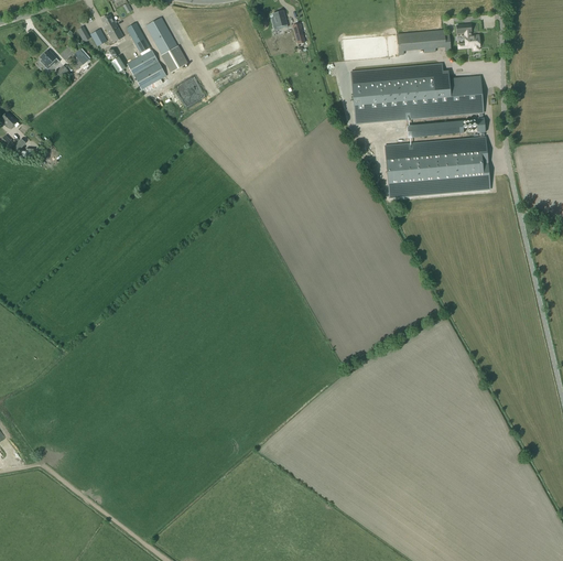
[(272,15),(275,28),(289,24),(284,8),(273,11),(274,14),(272,15)]
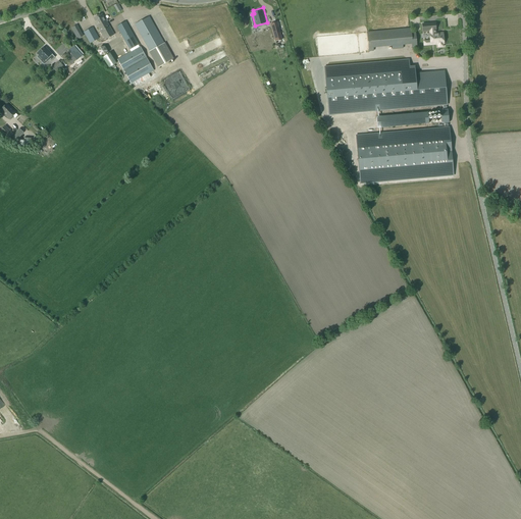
[(106,38),(115,32),(107,17),(106,17),(103,11),(95,15),(98,22),(97,22),(106,38)]
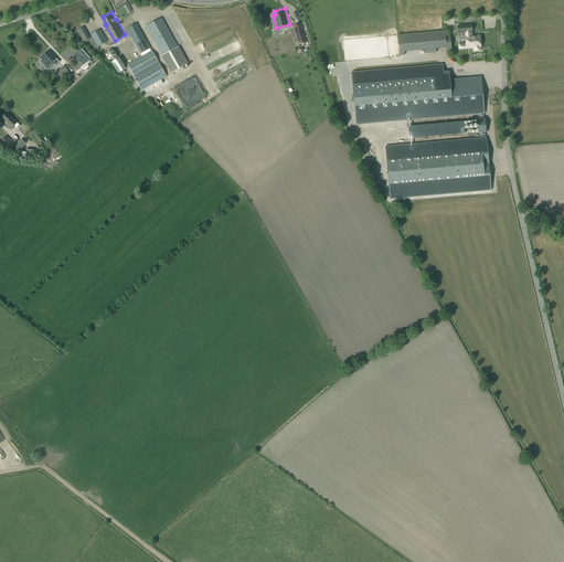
[(179,43),(162,14),(147,23),(162,53),(172,70),(189,61),(179,43)]
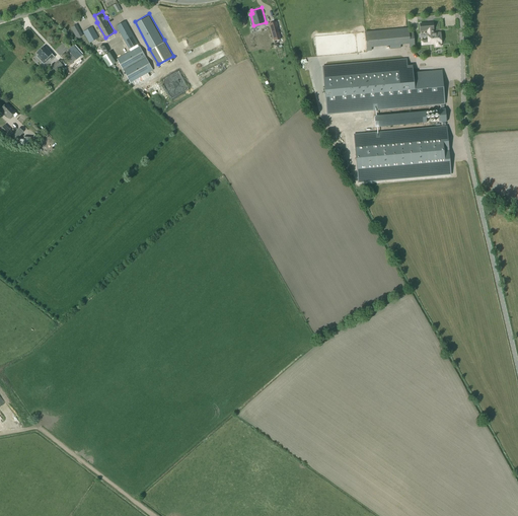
[(130,47),(139,42),(126,18),(117,23),(130,47)]
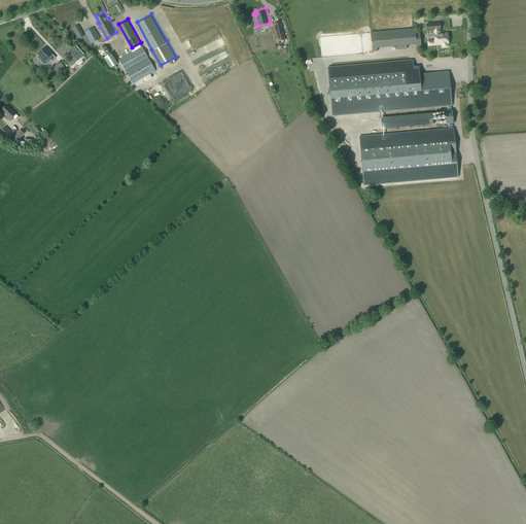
[(427,28),(434,28),(435,32),(434,32),(435,38),(432,39),(432,41),(440,40),(440,42),(444,41),(444,44),(448,43),(448,41),(449,41),(448,31),(447,31),(447,30),(443,31),(440,32),(439,27),(441,27),(440,21),(427,22),(427,28)]
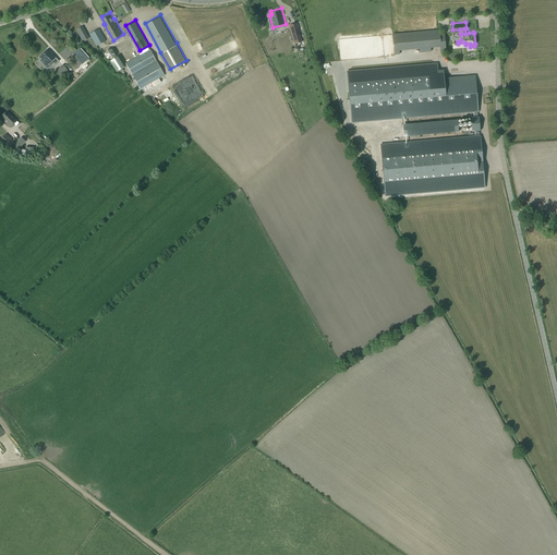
[(84,38),(88,36),(84,25),(79,27),(84,38)]
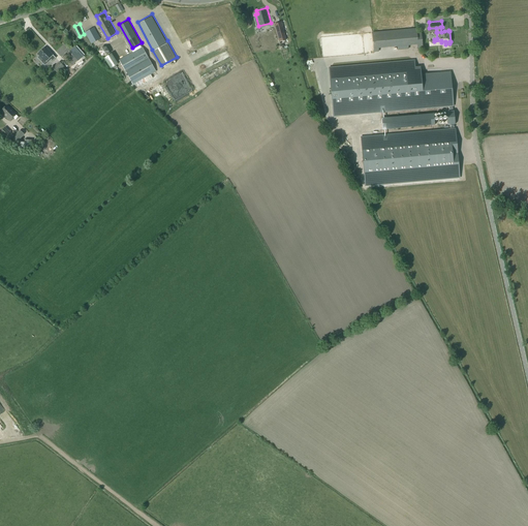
[(92,41),(101,36),(95,25),(86,30),(92,41)]
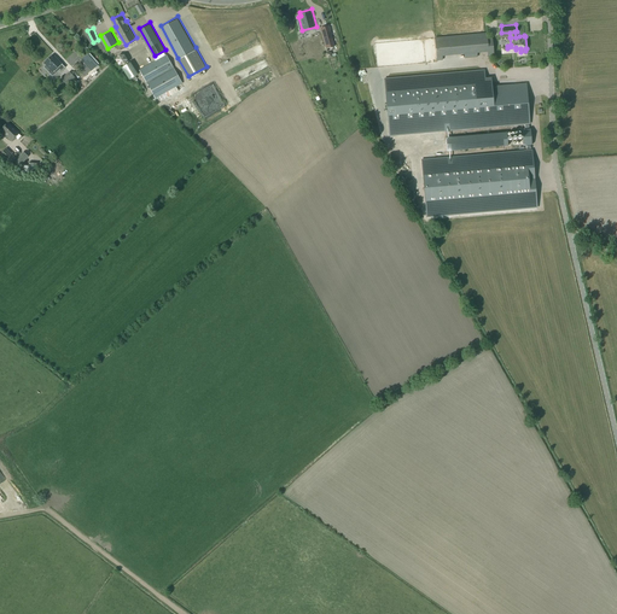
[(331,30),(324,31),(327,46),(336,44),(331,30)]
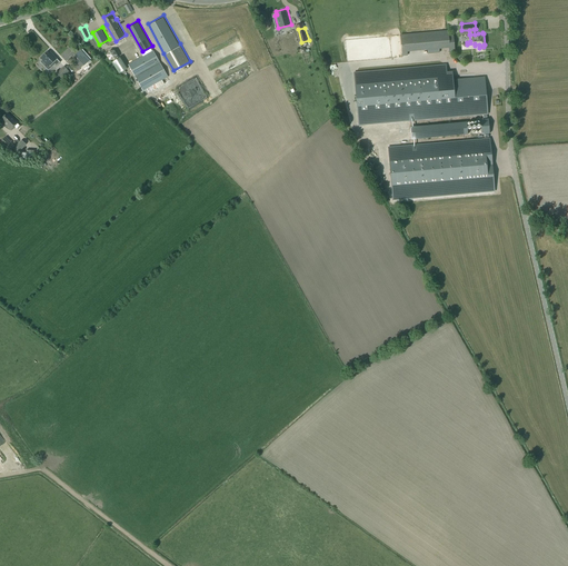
[(402,53),(408,53),(408,48),(428,47),(429,51),(440,50),(439,46),(449,45),(450,49),(455,48),(454,32),(449,33),(448,28),(401,33),(402,53)]
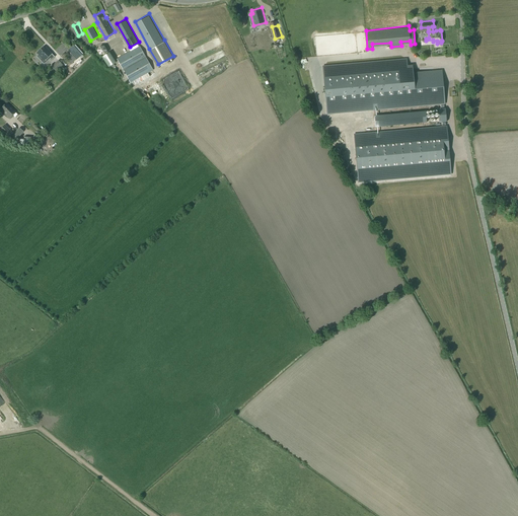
[(72,62),(74,60),(82,52),(74,43),(69,48),(72,51),(69,54),(67,56),(72,62)]
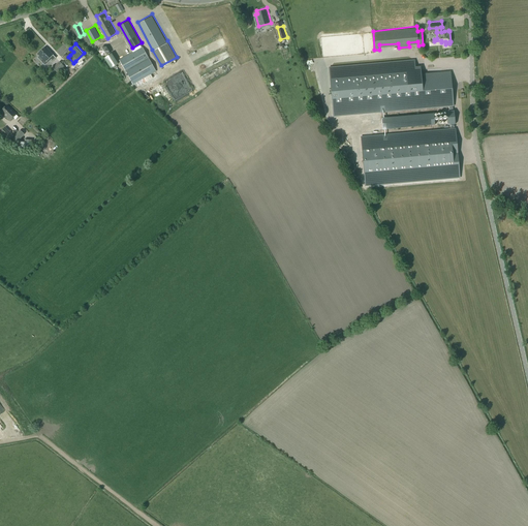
[(102,44),(100,49),(102,53),(107,53),(110,49),(107,44),(102,44)]
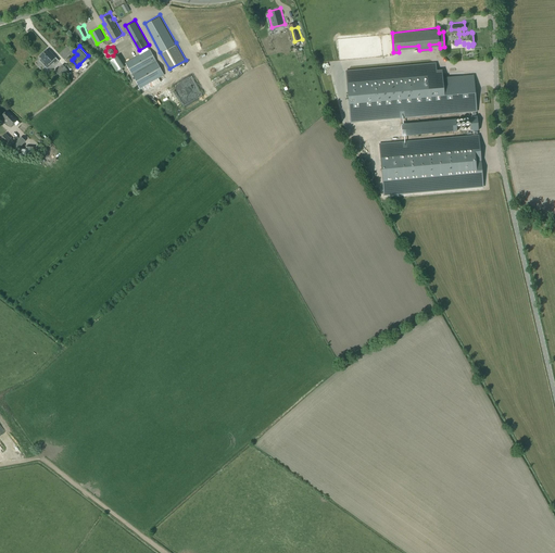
[(133,73),(158,59),(151,47),(126,61),(133,73)]
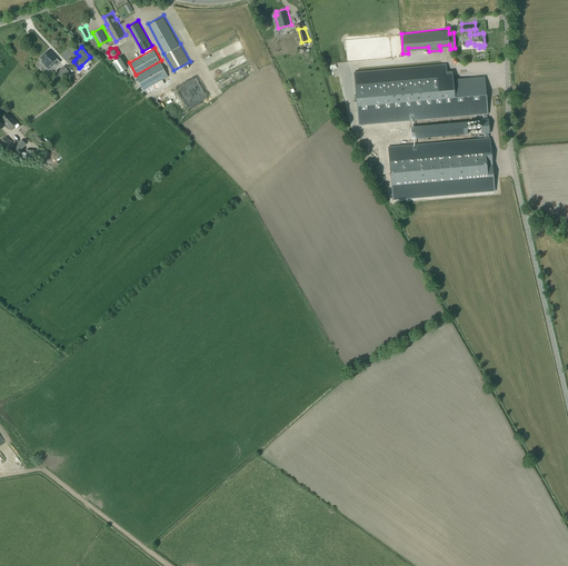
[(52,50),(51,52),(48,49),(41,56),(43,57),(41,59),(50,68),(56,61),(58,63),(61,59),(52,50)]
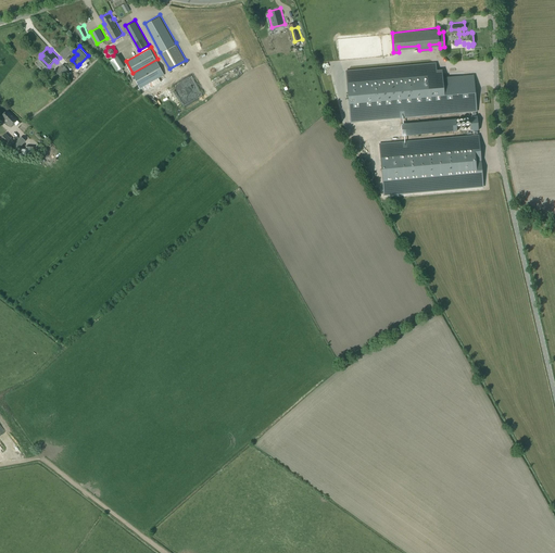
[(158,59),(133,73),(140,86),(165,73),(158,59)]
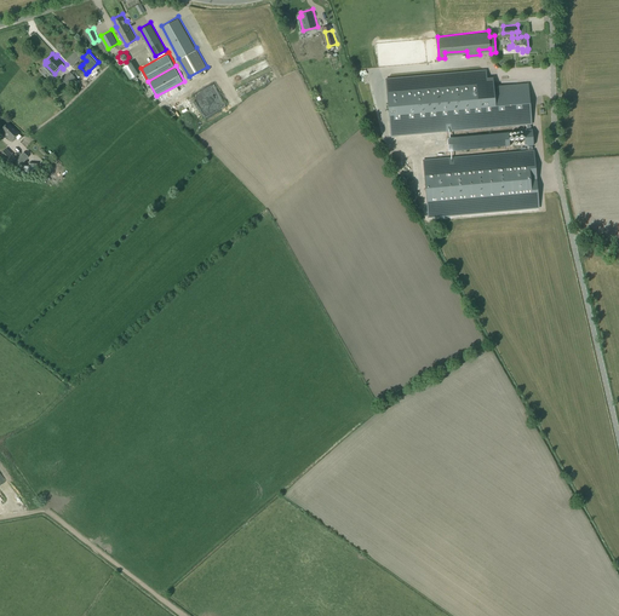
[(487,68),(387,76),(391,133),(528,121),(528,126),(527,127),(527,128),(525,128),(526,134),(534,134),(533,126),(532,126),(532,121),(528,80),(498,84),(494,84),(494,75),(487,75),(487,73),(487,68)]
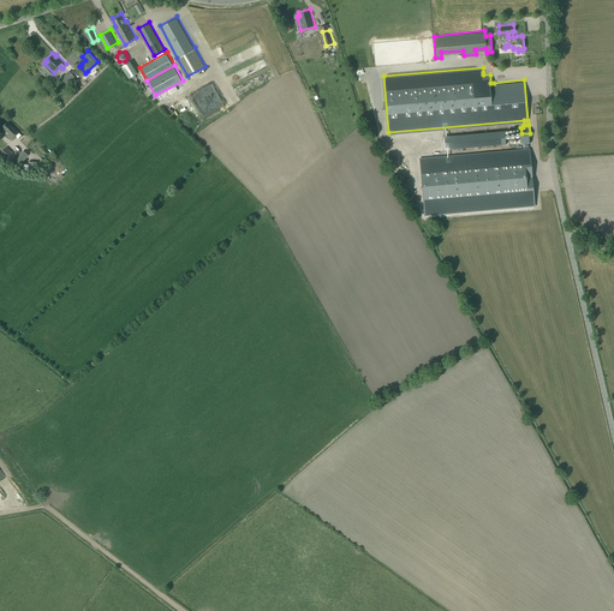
[(69,83),(77,76),(70,69),(63,76),(69,83)]
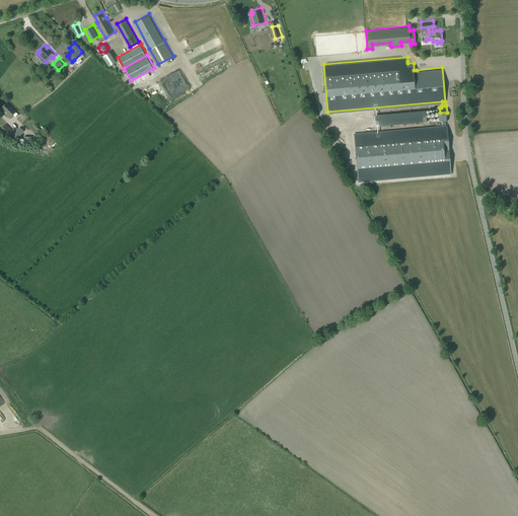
[(7,101),(2,106),(11,116),(11,117),(14,114),(14,113),(16,109),(7,101)]
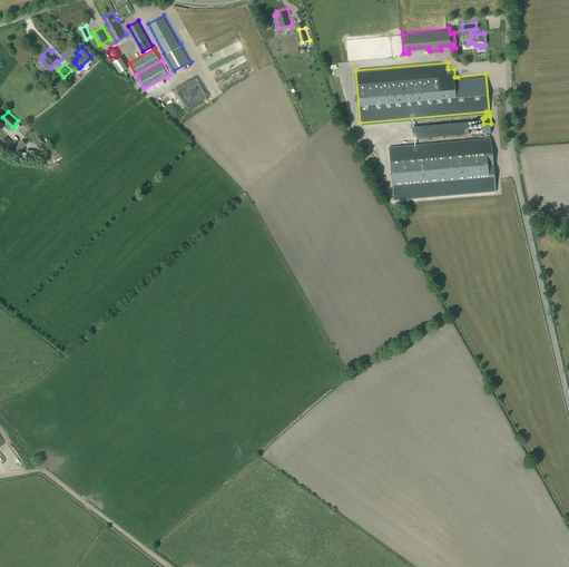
[(469,119),(412,125),(413,137),(470,132),(469,119)]
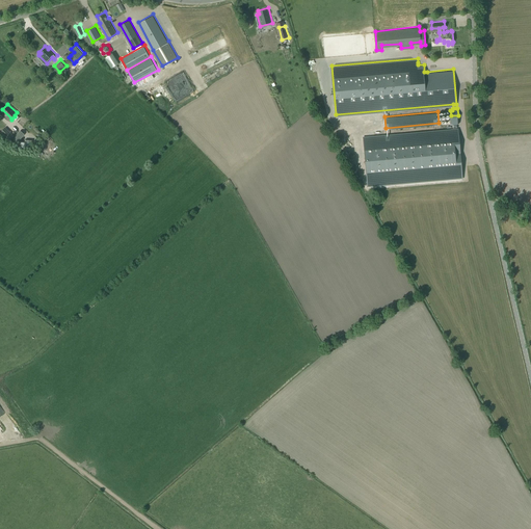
[(455,127),(364,135),(368,184),(462,176),(458,127),(457,123),(458,123),(458,115),(451,115),(451,122),(453,122),(453,123),(454,123),(455,127)]
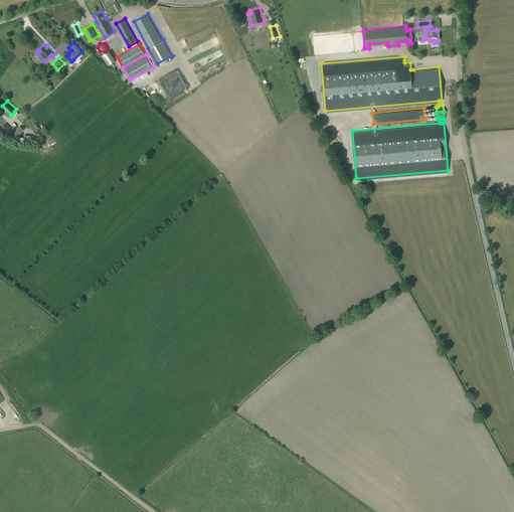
[(10,135),(14,130),(6,122),(1,127),(10,135)]
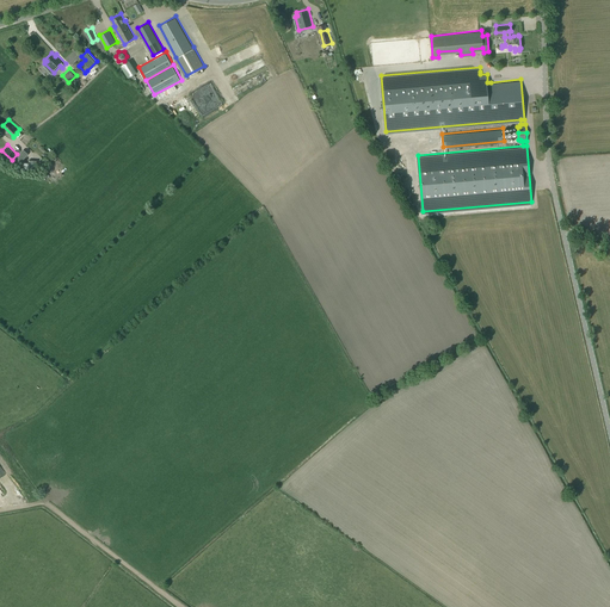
[(20,161),(29,152),(24,148),(16,158),(20,161)]
